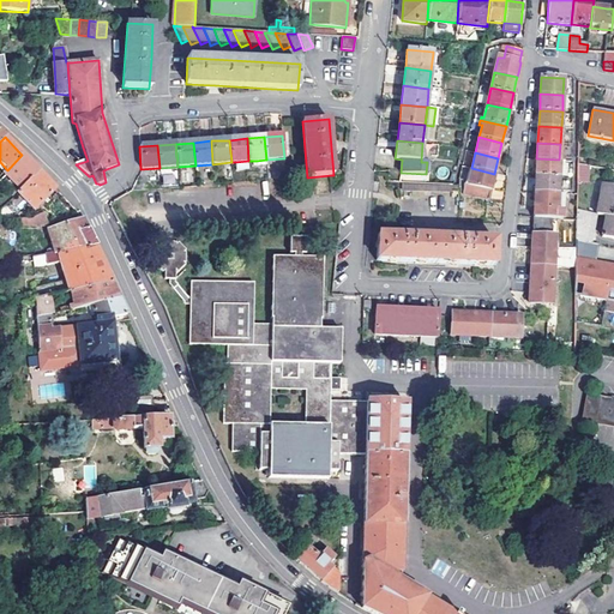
[(22,155),(7,170),(4,173),(20,190),(38,173),(30,163),(22,155)]
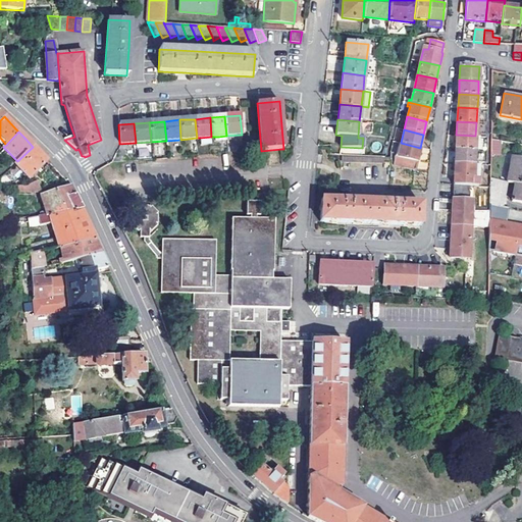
[(456,135),(456,149),(475,150),(475,136),(456,135)]
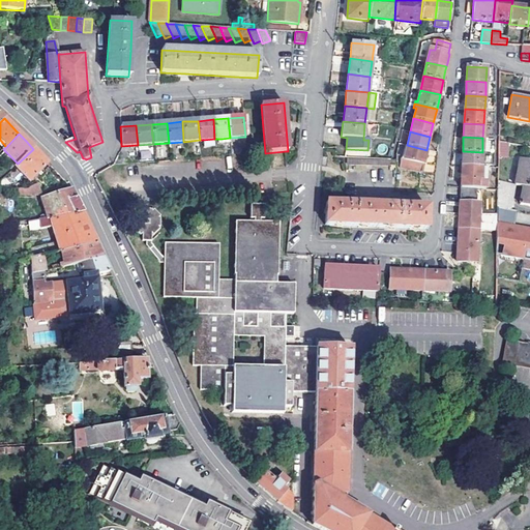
[(498,142),(498,157),(508,157),(508,142),(498,142)]
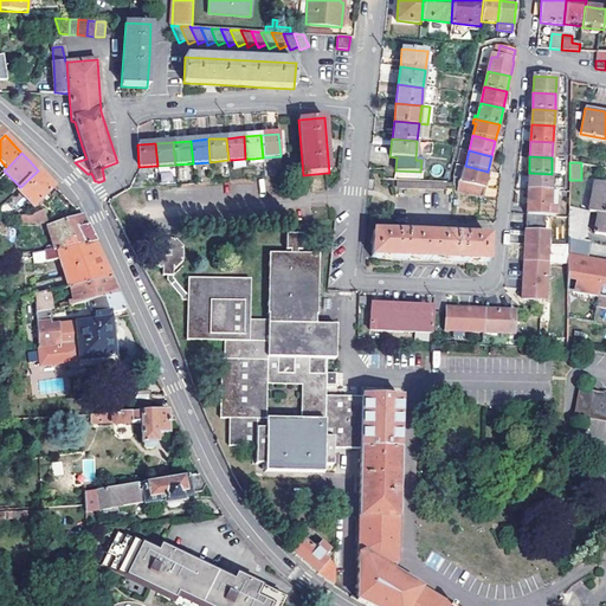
[(465,166),(464,166),(456,191),(482,197),(488,172),(465,166)]
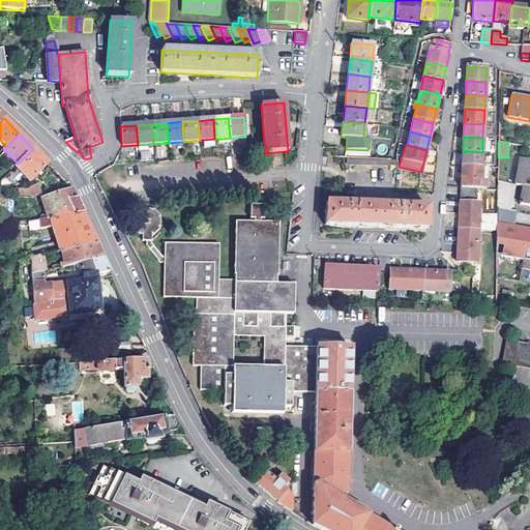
[(18,164),(15,167),(29,181),(48,164),(33,149),(18,164)]
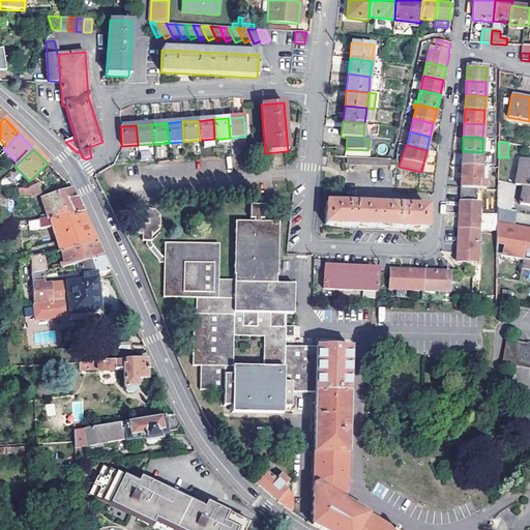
[(140,150),(141,160),(152,159),(151,149),(140,150)]
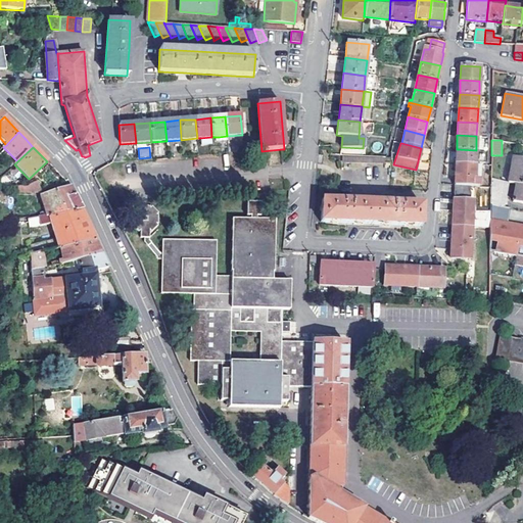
[(457,149),(456,163),(475,164),(476,150),(457,149)]
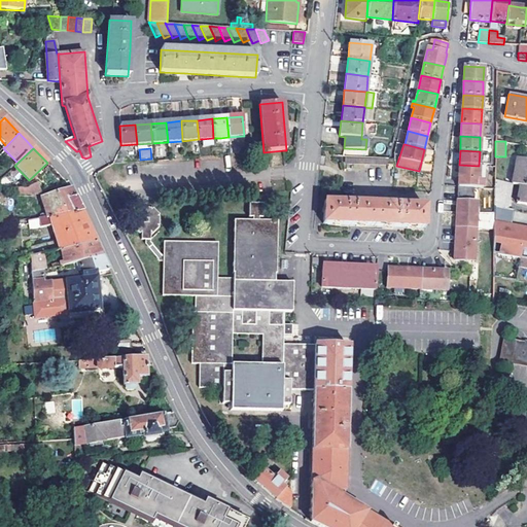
[(508,183),(522,185),(526,185),(526,154),(515,152),(508,183)]
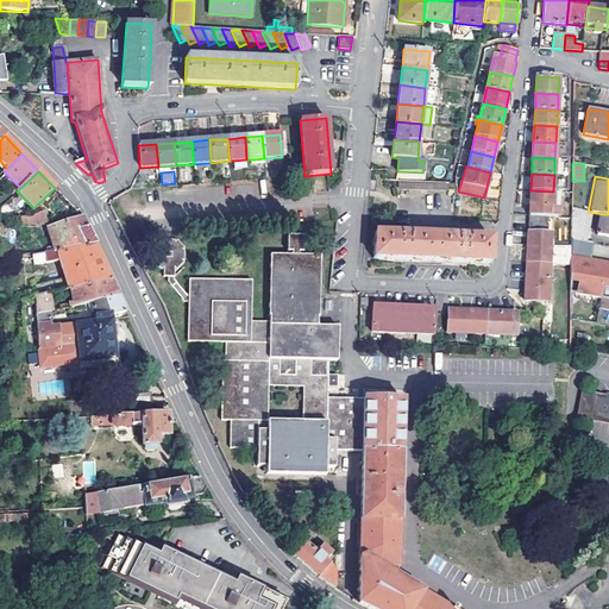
[(531,190),(529,214),(552,215),(558,215),(559,192),(553,192),(531,190)]
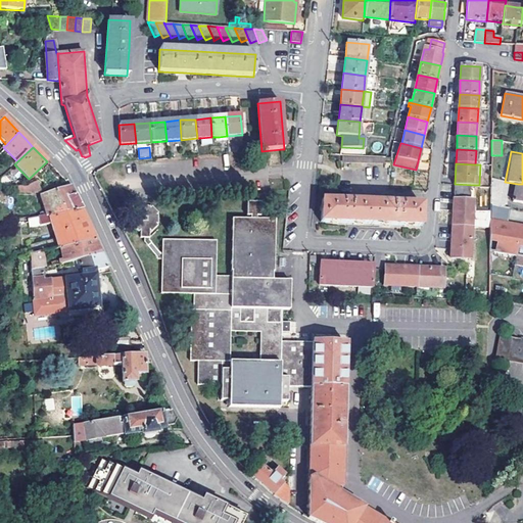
[(505,182),(501,181),(490,179),(490,186),(490,205),(500,206),(504,207),(505,182)]
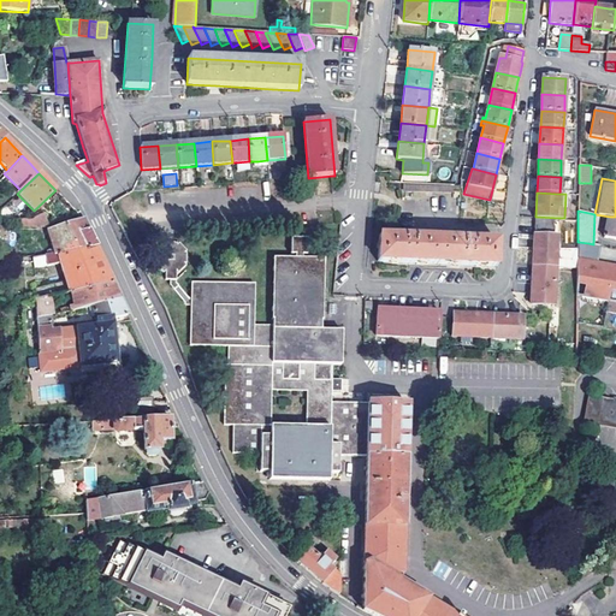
[(12,219),(0,217),(0,224),(16,227),(46,227),(42,215),(36,218),(31,219),(27,219),(19,219),(12,219)]
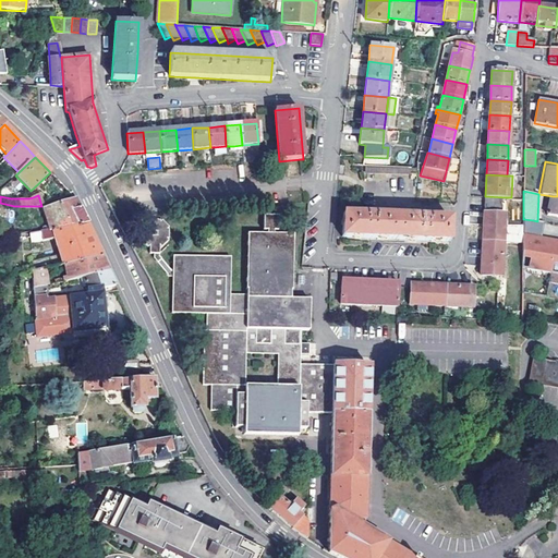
[(485,196),(484,204),(505,206),(506,197),(485,196)]
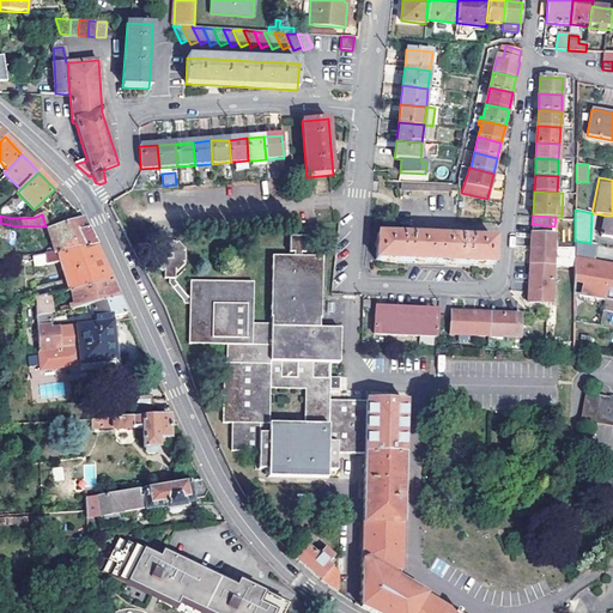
[(612,237),(612,216),(607,216),(602,235),(612,237)]
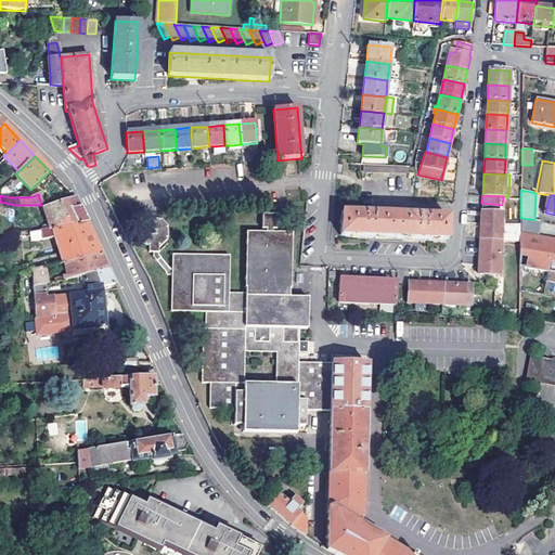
[(44,209),(50,229),(87,222),(74,197),(44,209)]
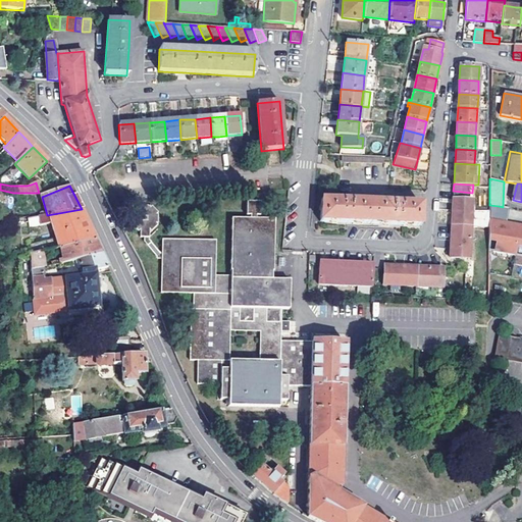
[(472,199),(453,198),(452,224),(471,225),(472,199)]
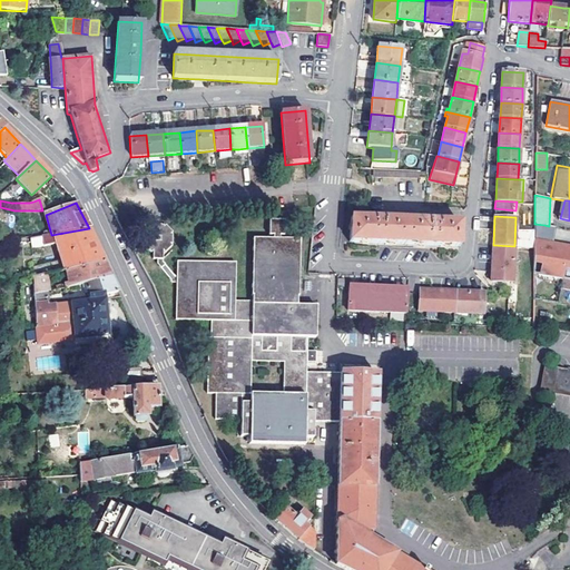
[(376,219),(351,218),(350,242),(459,246),(460,224),(434,222),(376,219)]
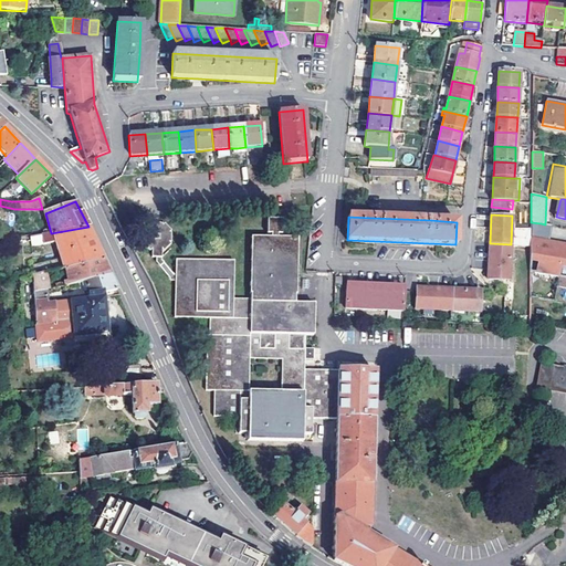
[(312,436),(312,419),(337,420),(338,369),(333,369),(314,370),(305,369),(305,359),(315,359),(316,349),(305,348),(306,335),(314,335),(315,303),(296,303),(296,237),(276,237),(276,232),(281,232),(281,218),(268,218),(266,232),(271,232),(271,237),(251,237),(250,299),(233,299),(233,261),(177,260),(177,274),(177,280),(176,317),(210,318),(209,335),(208,335),(207,391),(216,390),(215,416),(240,418),(240,433),(248,435),(303,436),(312,436)]
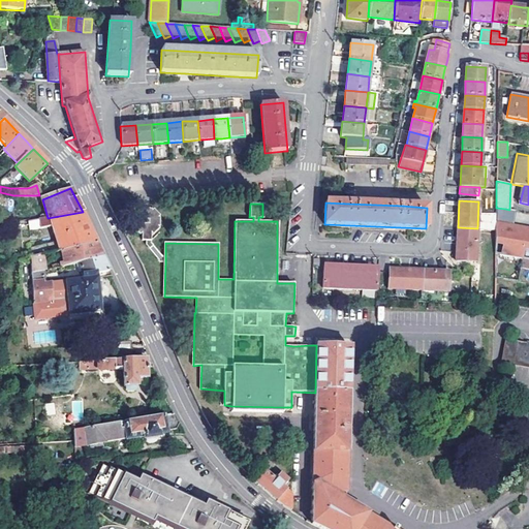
[(146,240),(152,240),(152,236),(159,228),(158,226),(159,226),(160,217),(158,216),(159,215),(154,209),(153,210),(152,208),(142,208),(142,209),(141,208),(134,213),(135,215),(133,215),(133,225),(135,225),(133,227),(141,235),(143,234),(142,241),(146,240)]
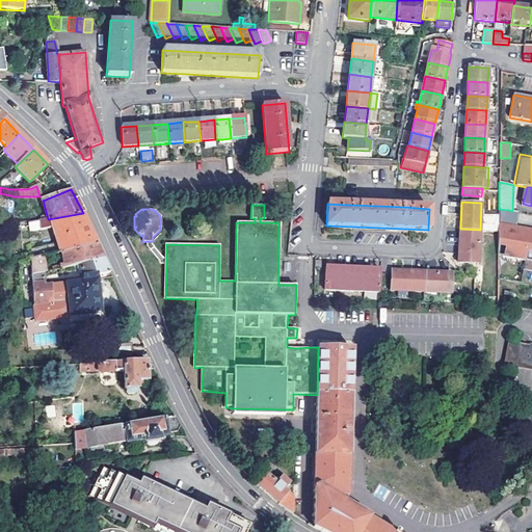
[(531,230),(512,227),(516,212),(512,211),(508,210),(499,209),(498,231),(498,256),(531,262),(531,230)]
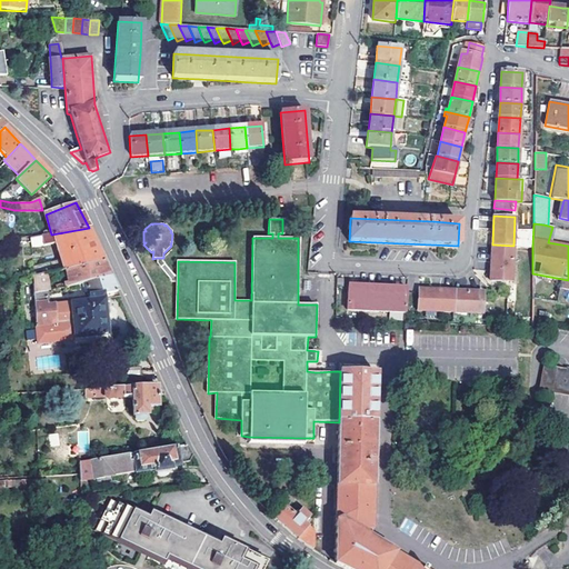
[(46,272),(66,269),(103,261),(91,231),(89,228),(51,235),(28,239),(26,239),(27,249),(53,243),(58,260),(29,266),(30,276),(46,272)]
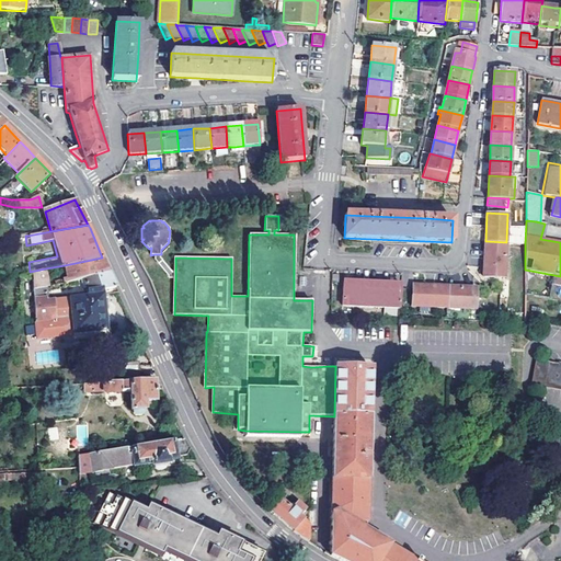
[(506,242),(485,241),(483,276),(504,277),(506,242)]
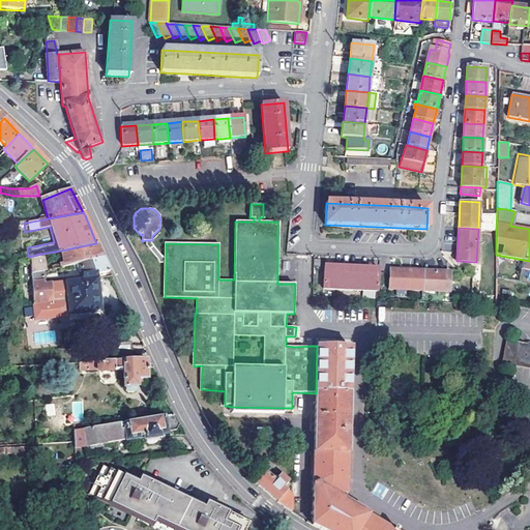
[(166,262),(166,257),(163,257),(152,243),(152,240),(146,240),(146,246),(159,262),(166,262)]
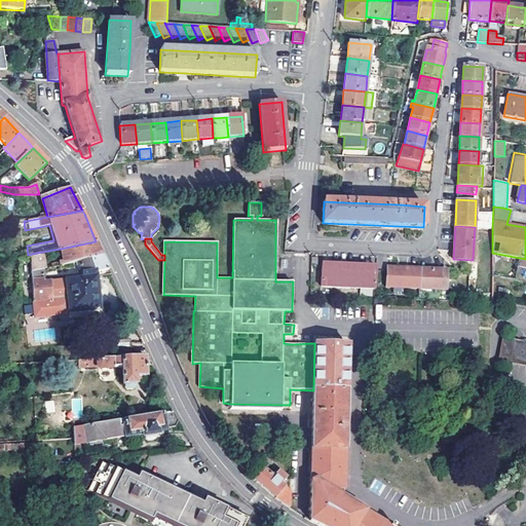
[(59,261),(60,264),(79,260),(102,255),(100,252),(96,241),(61,249),(63,260),(59,261)]
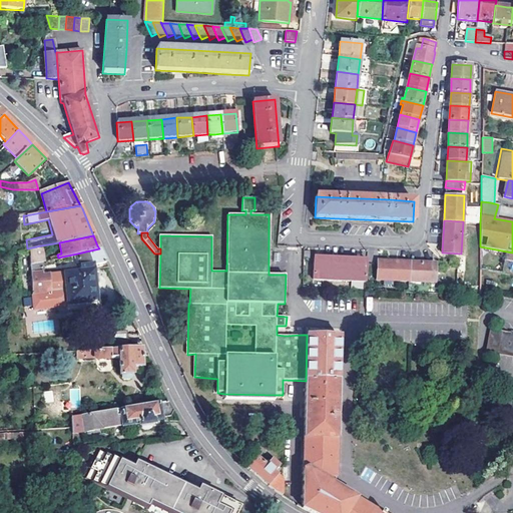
[(27,253),(28,264),(41,261),(44,261),(41,245),(27,248),(27,253)]
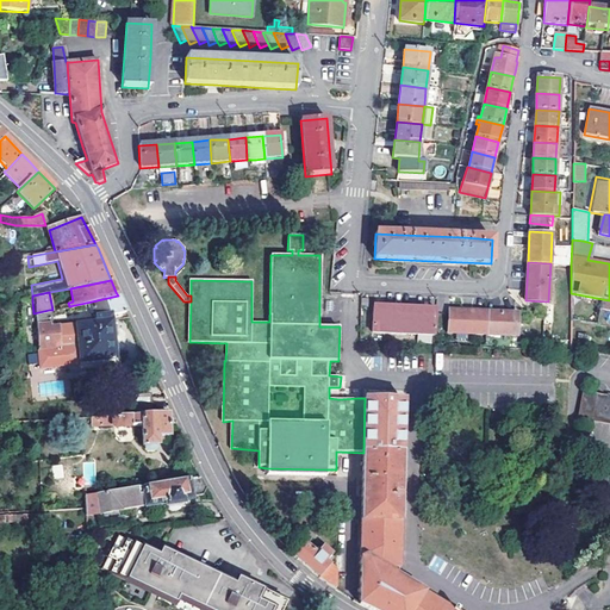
[(92,302),(94,317),(111,315),(125,313),(119,300),(118,296),(92,302)]
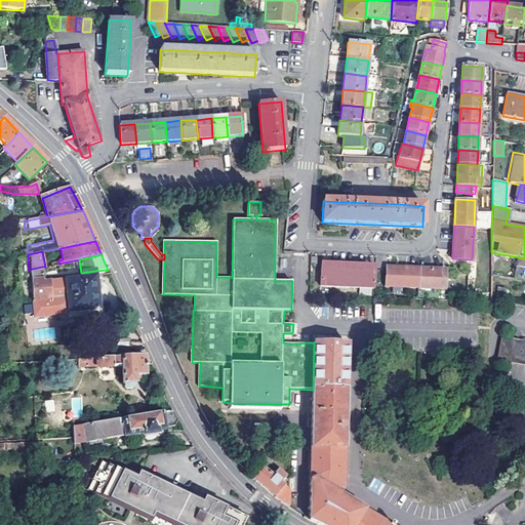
[(374,289),(375,267),(366,266),(330,264),(321,264),(320,286),(374,289)]
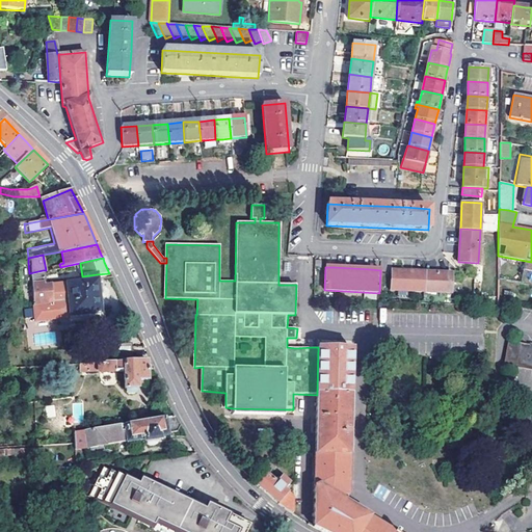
[(29,273),(30,284),(44,282),(43,270),(29,273)]
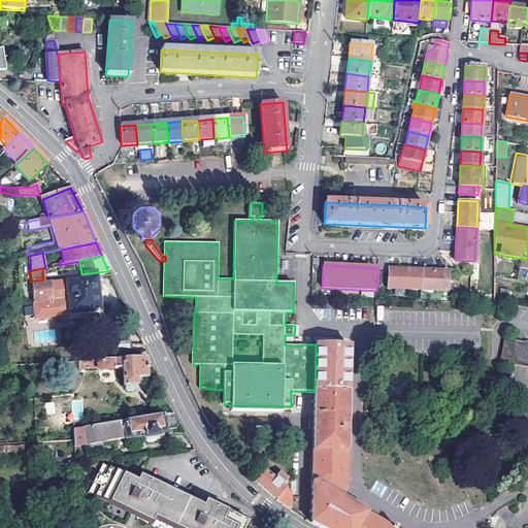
[(387,288),(420,291),(421,270),(389,268),(387,288)]
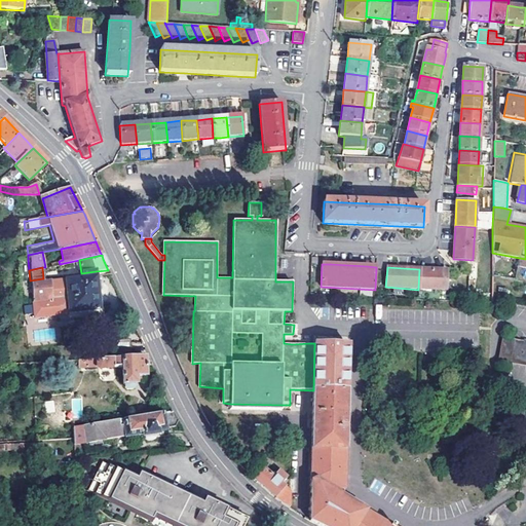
[(443,270),(419,269),(418,290),(445,291),(446,274),(444,273),(443,273),(443,270)]
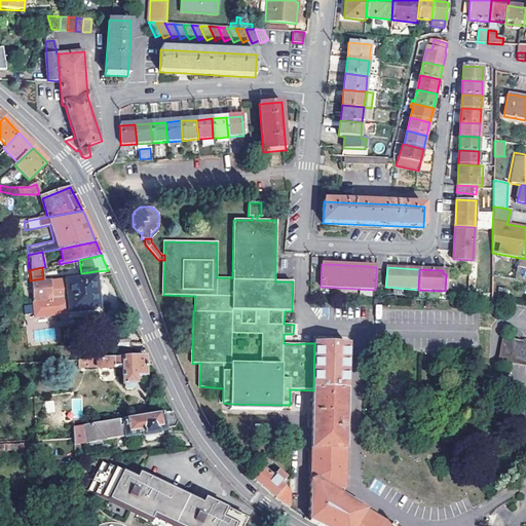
[(51,300),(33,302),(35,317),(100,310),(96,271),(81,273),(81,277),(49,280),(51,300)]
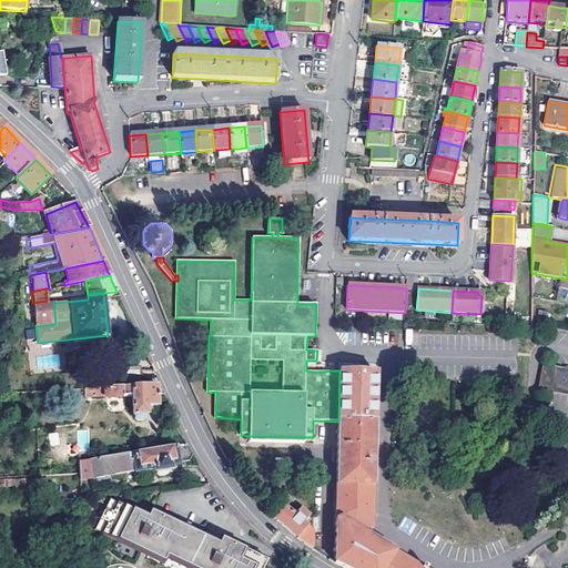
[(47,301),(32,303),(36,326),(56,324),(53,303),(47,304),(47,301)]
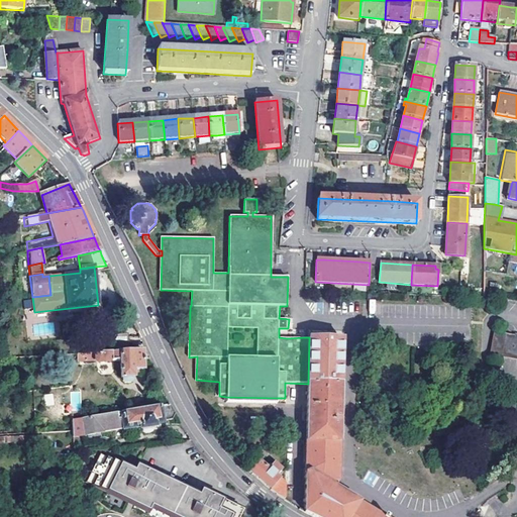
[(32,308),(31,299),(23,300),(24,308),(32,308)]
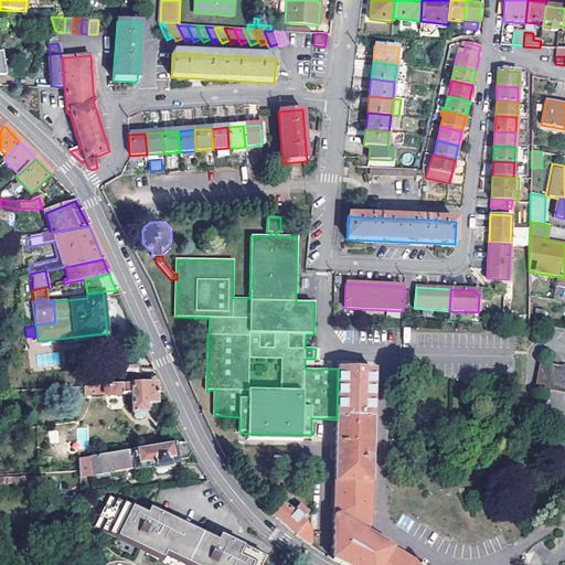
[(564,365),(562,365),(540,361),(535,386),(564,392),(564,365)]
